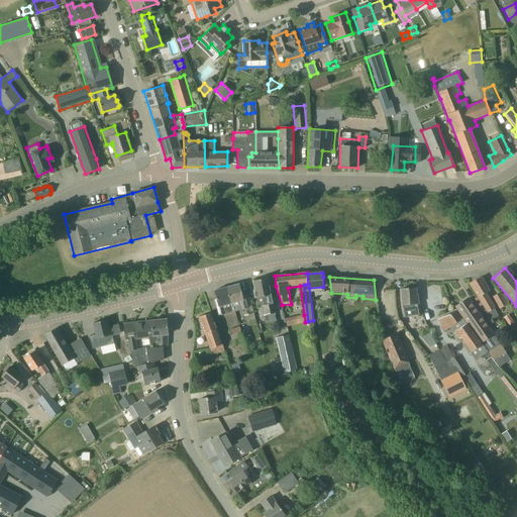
[(486,293),(490,290),(482,277),(469,284),(477,297),(484,308),(487,313),(488,312),(493,319),(499,316),(494,309),(495,308),(486,293)]
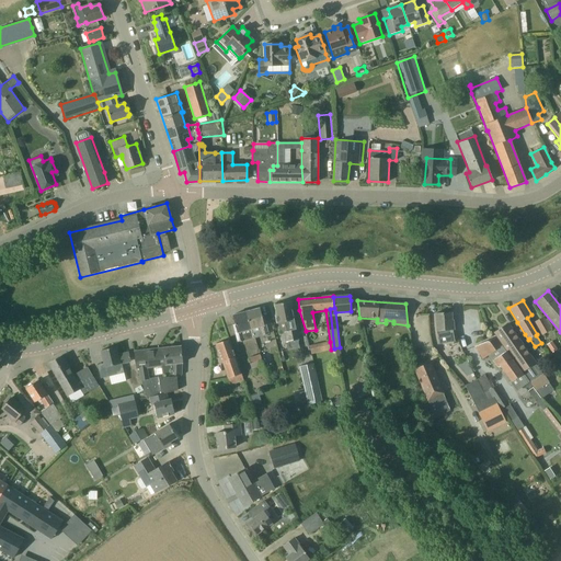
[(286,332),(288,342),(298,340),(296,330),(297,330),(295,319),(294,320),(292,312),(289,301),(275,305),(277,316),(275,316),(277,323),(278,323),(281,333),(286,332)]
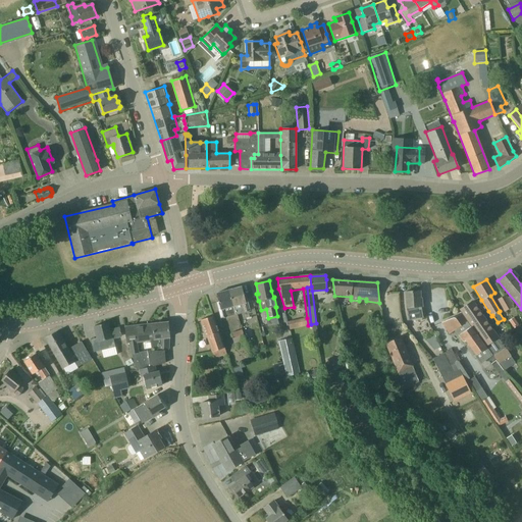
[(245,295),(244,295),(242,286),(229,291),(236,315),(250,312),(245,295)]
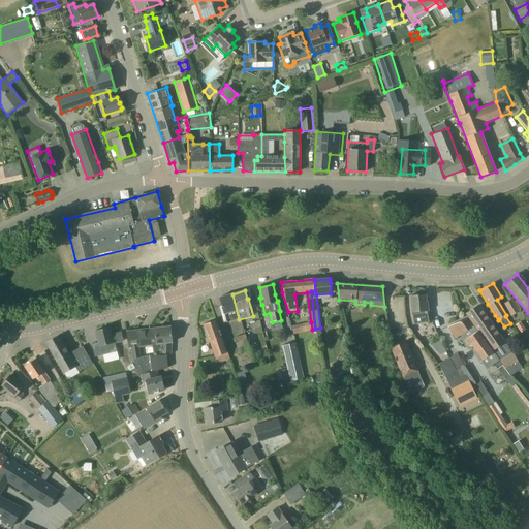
[(224,323),(239,319),(232,294),(219,298),(221,306),(220,306),(224,323)]
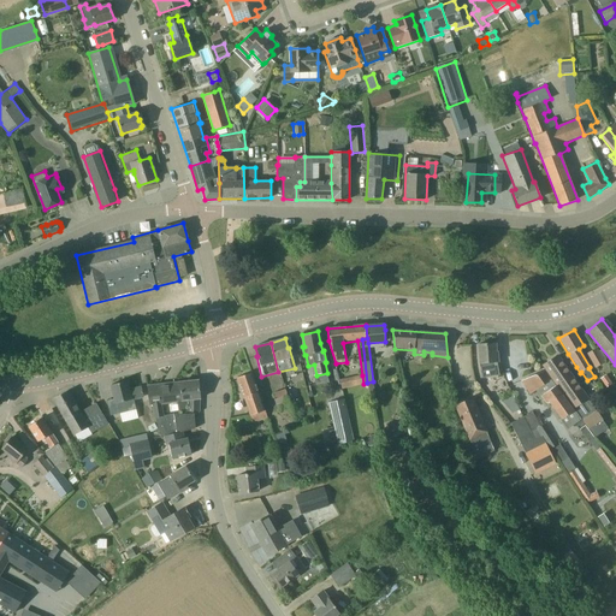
[(483,378),(503,373),(499,361),(498,361),(497,351),(496,351),(496,343),(478,344),(479,365),(483,378)]
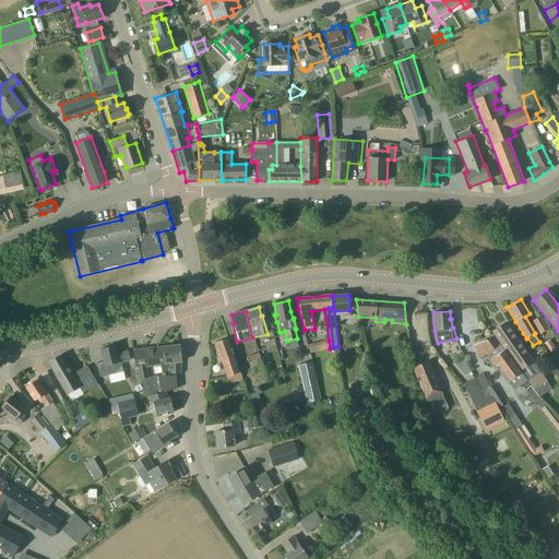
[(540,316),(532,321),(540,334),(551,328),(545,318),(543,319),(540,316)]
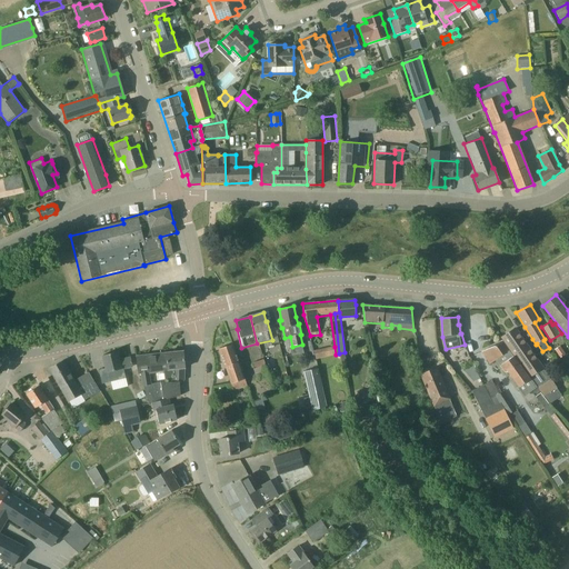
[(530,340),(532,339),(525,327),(523,328),(522,329),(530,340)]
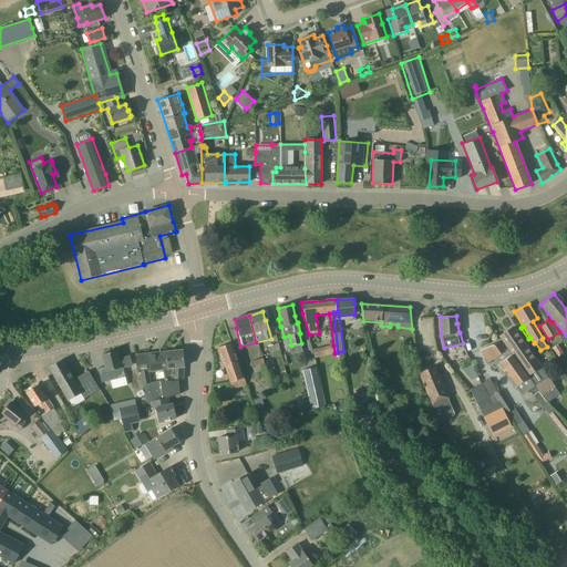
[(540,368),(542,367),(513,328),(500,337),(527,377),(528,375),(535,385),(547,378),(540,368)]
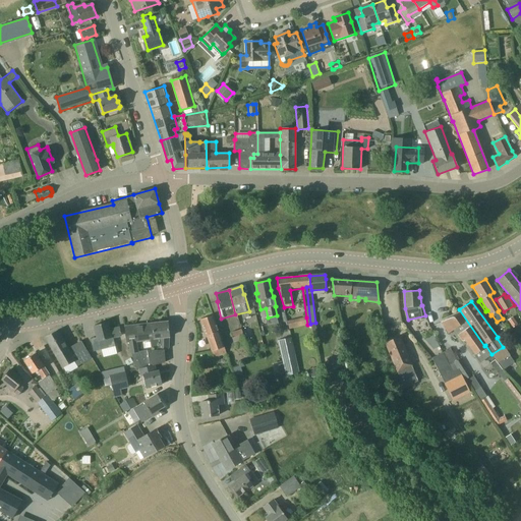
[(484,349),(467,324),(460,313),(441,322),(448,334),(456,329),(459,334),(457,335),(462,342),(464,341),(474,356),(484,349)]
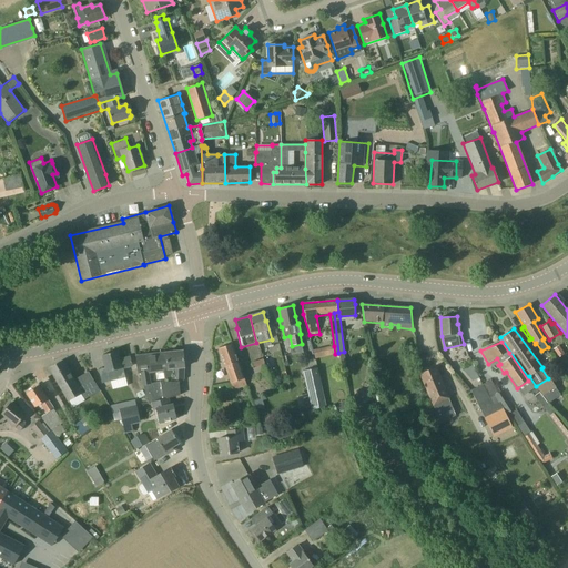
[(246,385),(235,354),(232,344),(219,348),(233,391),(246,385)]
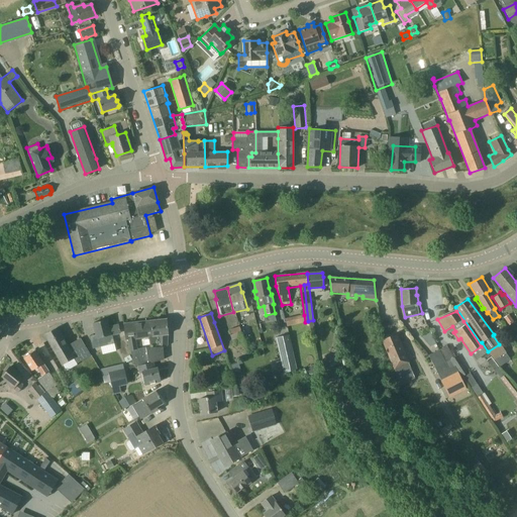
[(285,319),(286,321),(287,327),(297,325),(295,317),(285,319)]
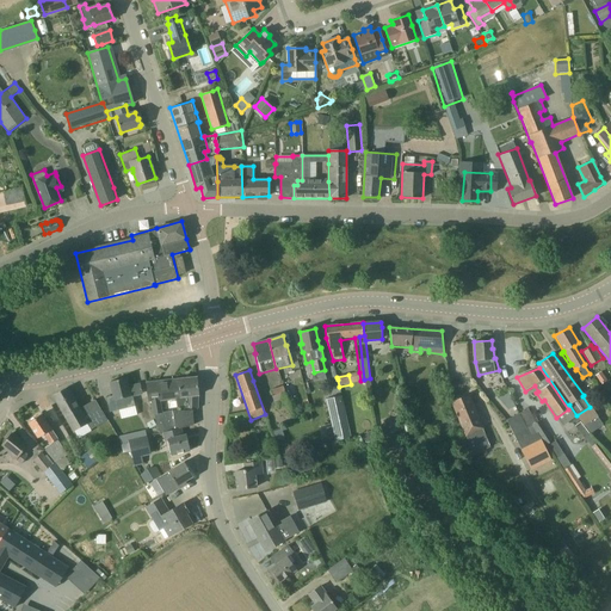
[(160,433),(162,433),(181,429),(193,425),(192,408),(198,408),(198,395),(196,377),(146,382),(148,403),(149,403),(150,407),(153,407),(153,415),(154,415),(160,433)]
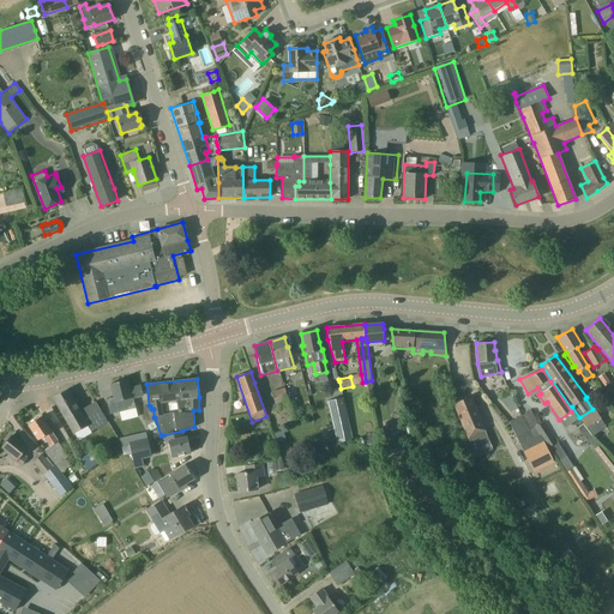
[(143,396),(140,386),(128,389),(126,380),(110,384),(116,403),(143,396)]
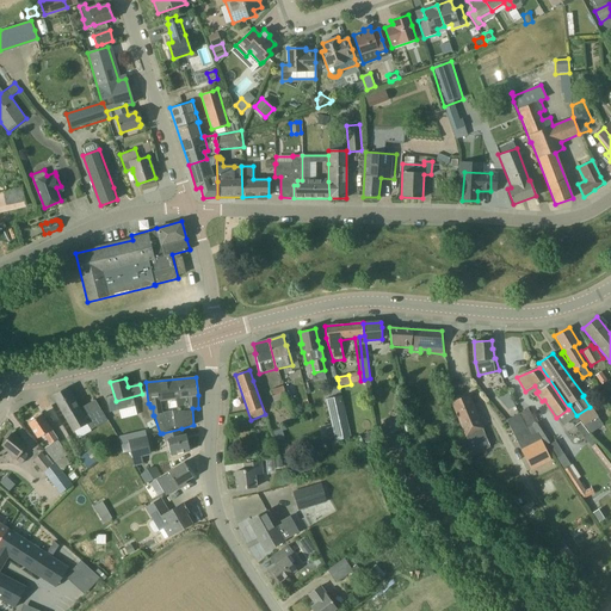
[(80,409),(67,388),(67,387),(53,395),(74,432),(87,424),(91,430),(107,420),(96,400),(80,409)]
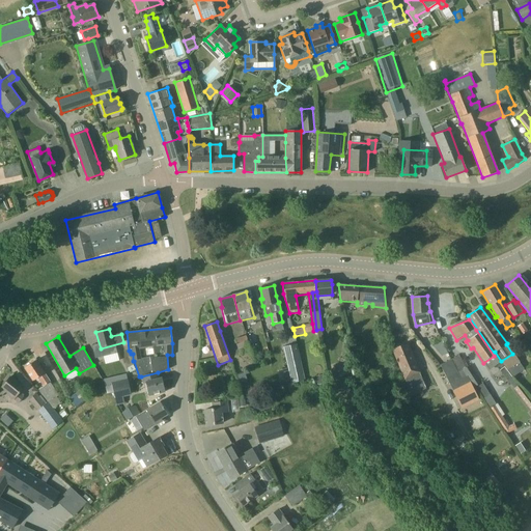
[(235,339),(239,350),(249,345),(246,336),(235,339)]
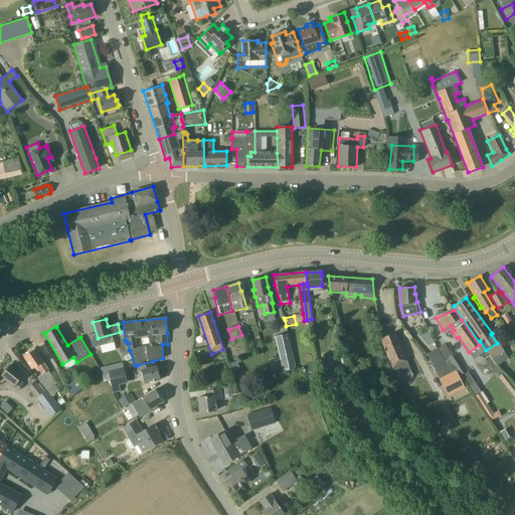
[(250,342),(247,333),(241,335),(243,341),(244,344),(250,342)]
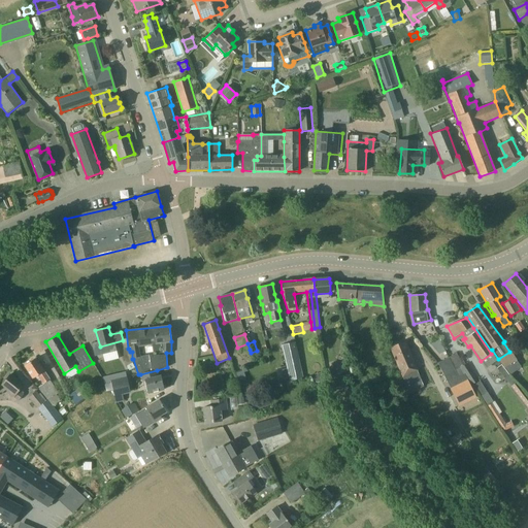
[(303,377),(295,341),(282,344),(287,368),(282,369),(284,380),(289,378),(290,381),(303,377)]
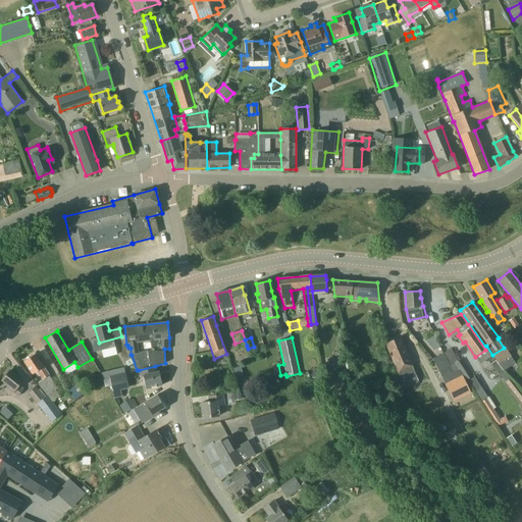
[(398,374),(401,384),(417,377),(412,366),(413,365),(401,337),(385,344),(398,374)]
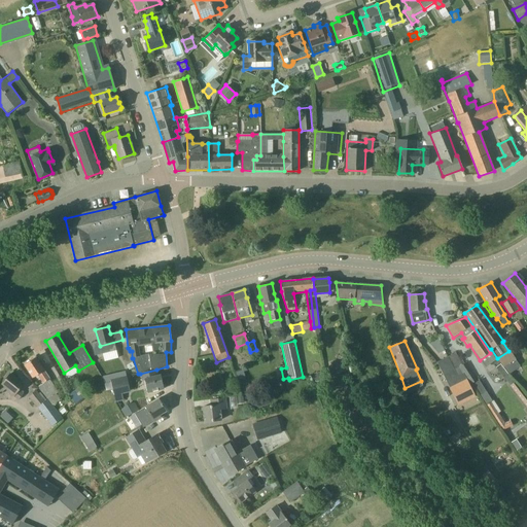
[(497,358),(508,375),(520,366),(515,359),(516,359),(510,350),(508,351),(502,356),(497,358)]
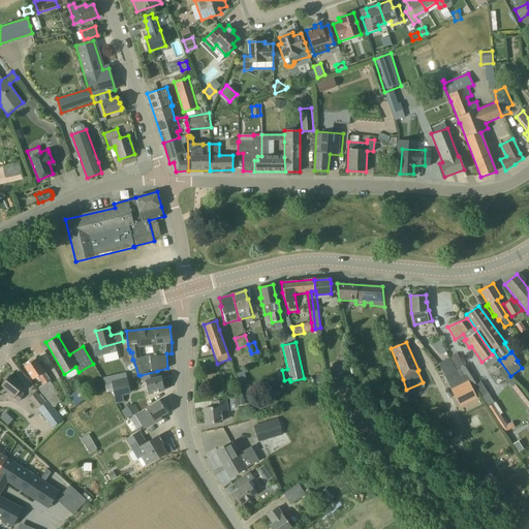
[(462,368),(464,367),(463,367),(457,354),(449,359),(456,371),(462,368)]
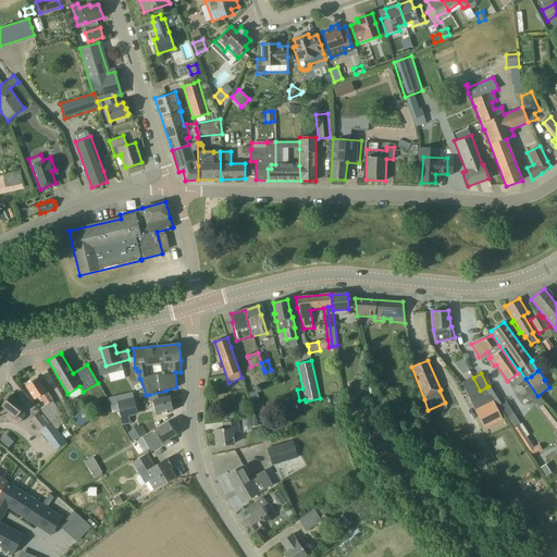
[(53,400),(44,387),(38,378),(26,385),(35,399),(39,397),(46,406),(40,409),(50,422),(54,429),(64,421),(60,417),(62,415),(52,401),(53,400)]
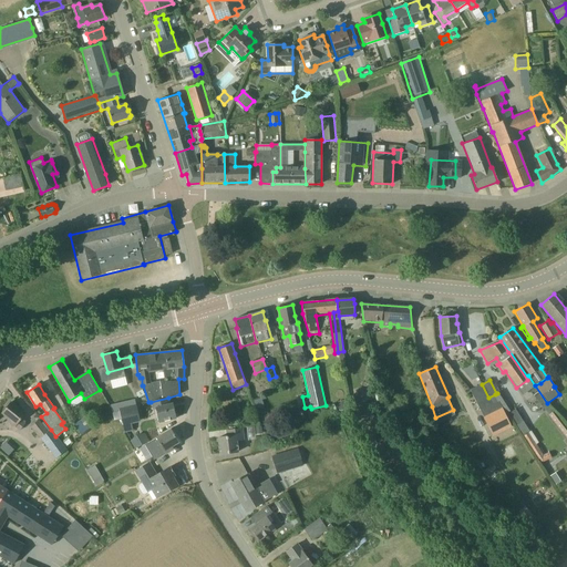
[(477,403),(488,398),(482,384),(471,390),(477,403)]
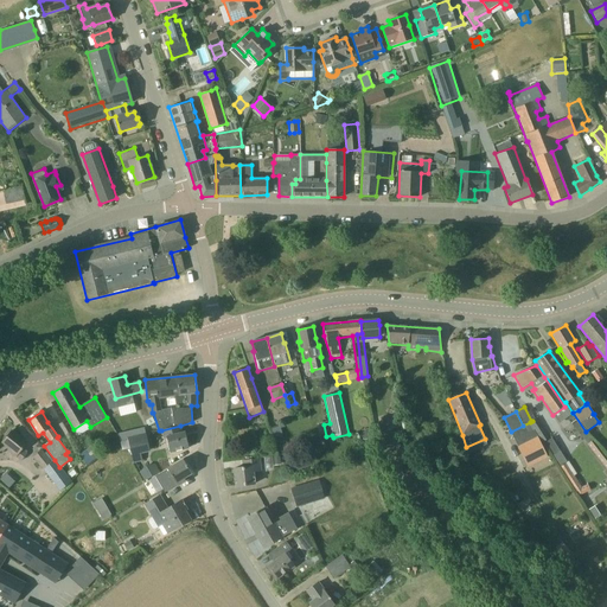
[(535,419),(531,421),(532,421),(530,422),(523,426),(526,433),(534,430),(542,442),(548,439),(536,419),(535,419)]
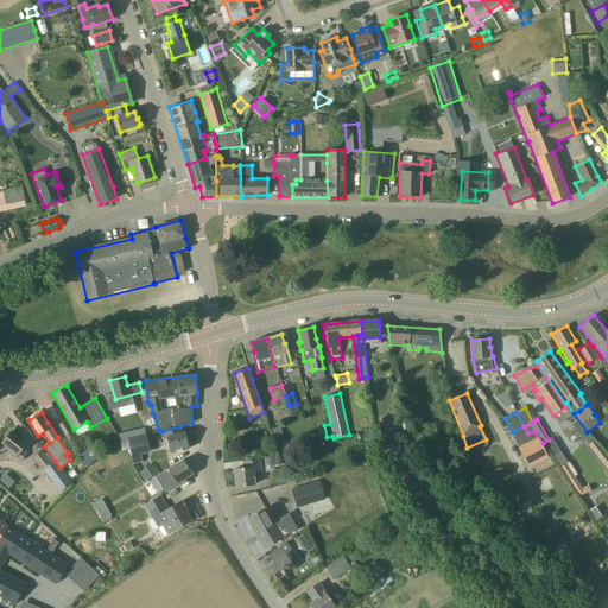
[(589,444),(593,442),(590,437),(587,432),(577,419),(572,424),(581,436),(584,441),(586,439),(589,444)]
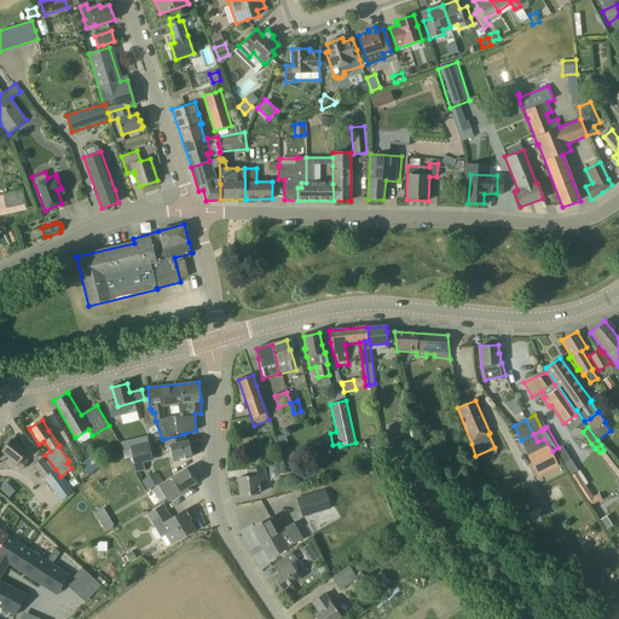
[(173,462),(192,457),(190,446),(186,447),(184,434),(165,439),(166,447),(169,446),(173,462)]
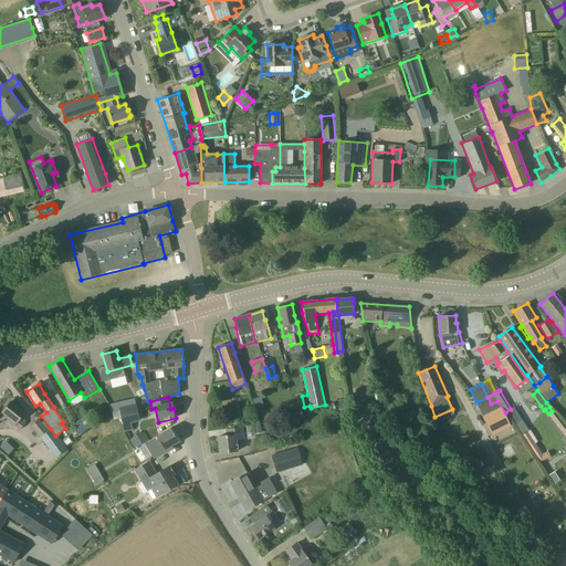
[(480,409),(491,404),(488,397),(477,402),(480,409)]
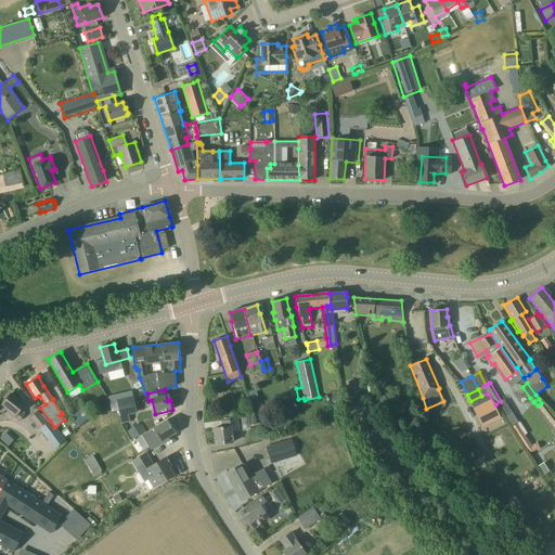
[(250,400),(258,398),(256,390),(247,392),(250,400)]
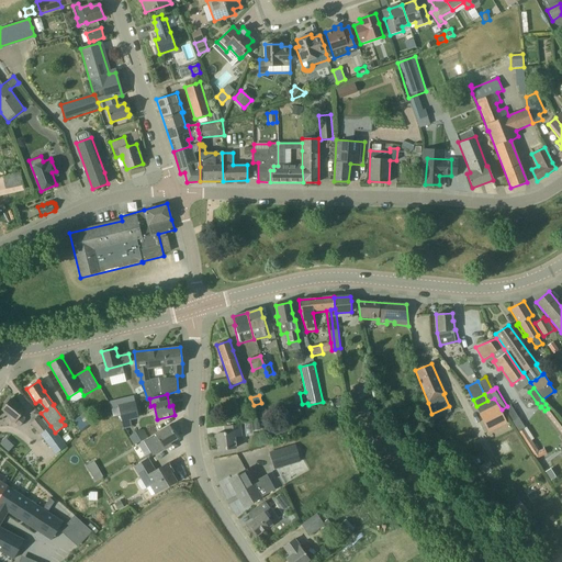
[(25,411),(20,405),(11,398),(2,409),(9,415),(8,417),(20,427),(25,420),(24,419),(25,418),(22,415),(25,411)]
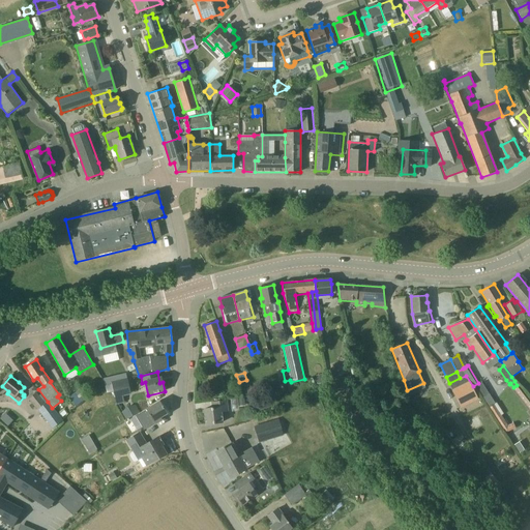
[(122,379),(122,376),(110,379),(112,385),(114,392),(117,405),(124,404),(123,396),(131,394),(128,380),(126,381),(126,378),(122,379)]
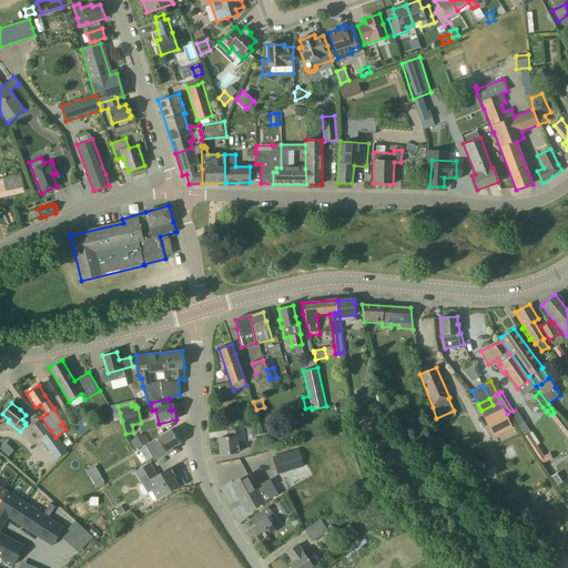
[(490,429),(508,421),(503,409),(485,418),(490,429)]
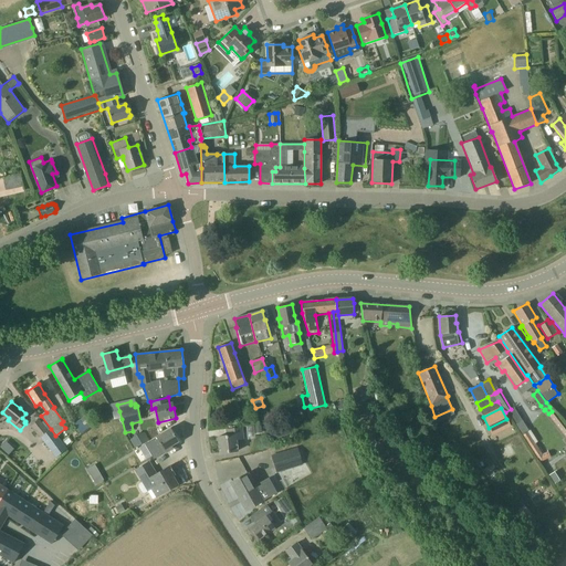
[(509,412),(516,423),(522,420),(514,408),(509,412)]
